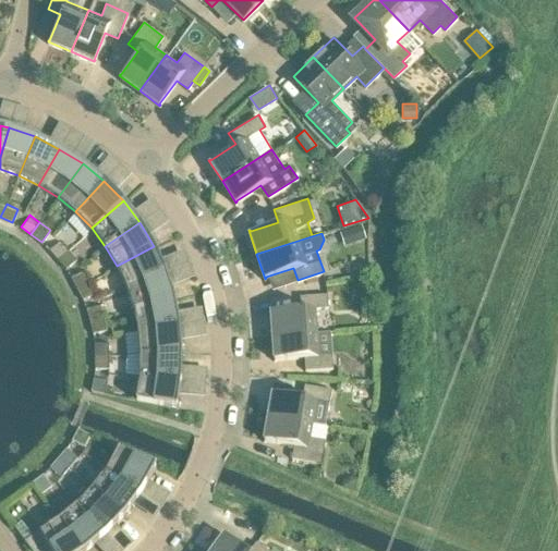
[(48,248),(57,258),(68,248),(59,239),(48,248)]
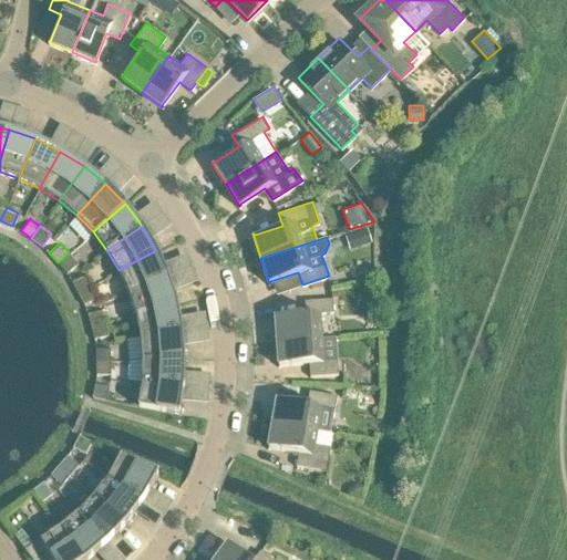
[(119,270),(129,290),(168,276),(156,250),(119,270)]
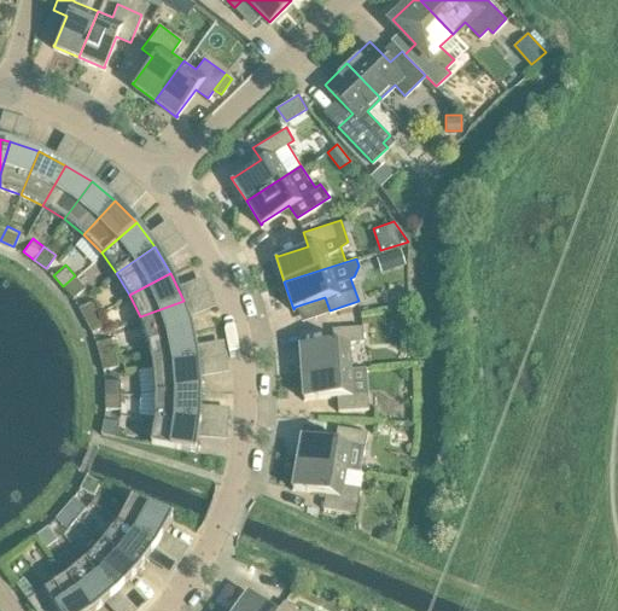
[(75,275),(63,286),(73,296),(85,286),(75,275)]
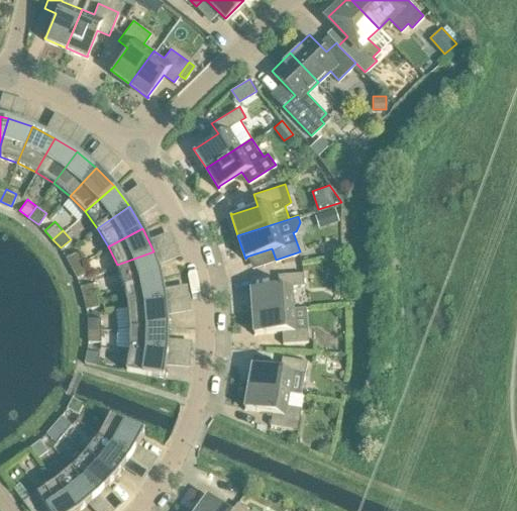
[(66,256),(71,266),(83,260),(78,248),(66,256)]
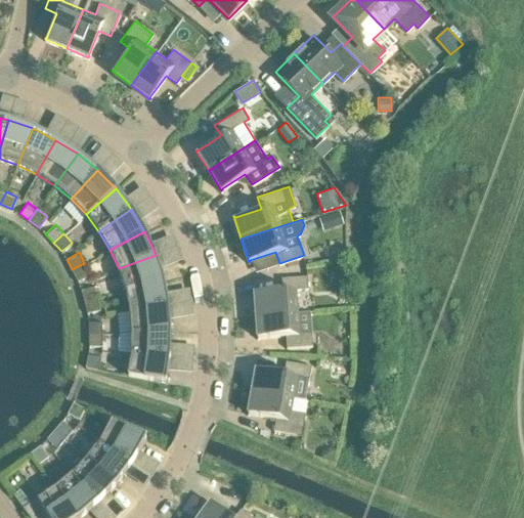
[(119,268),(125,289),(163,278),(156,255),(119,268)]
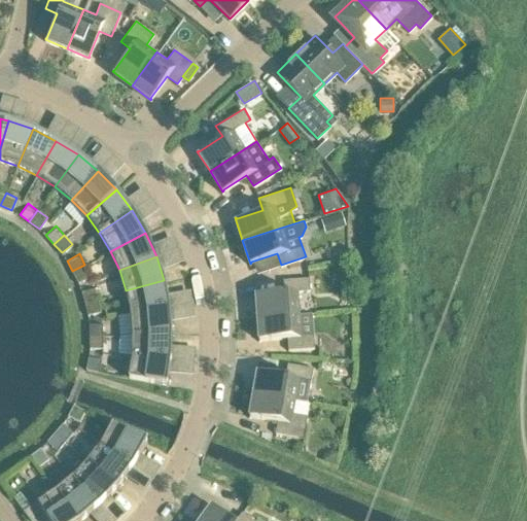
[(84,265),(72,271),(78,281),(91,275),(84,265)]
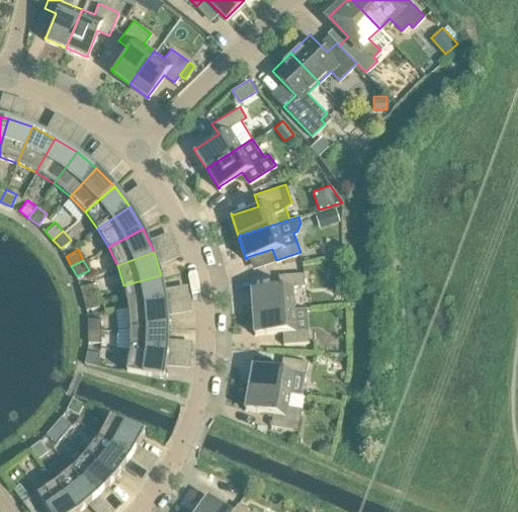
[(251,286),(253,311),(294,308),(292,285),(305,284),(304,272),(278,273),(279,285),(252,287),(252,286),(251,286)]
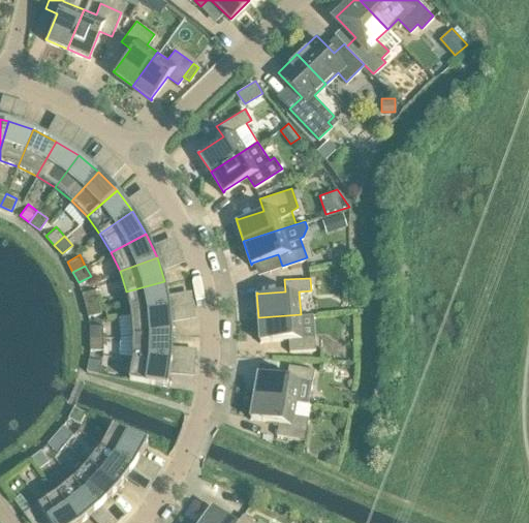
[(126,291),(130,313),(169,307),(164,281),(126,291)]
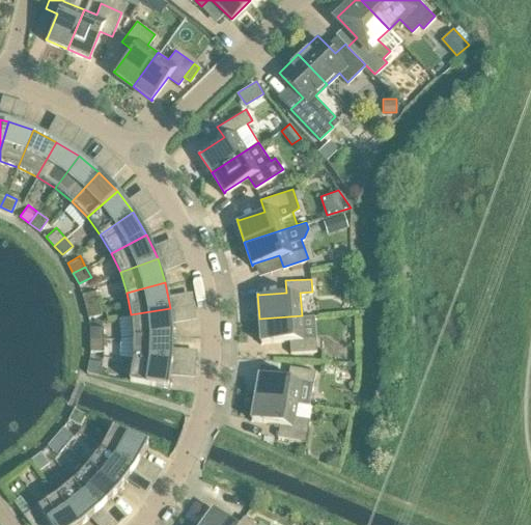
[(82,293),(85,304),(99,301),(95,288),(82,293)]
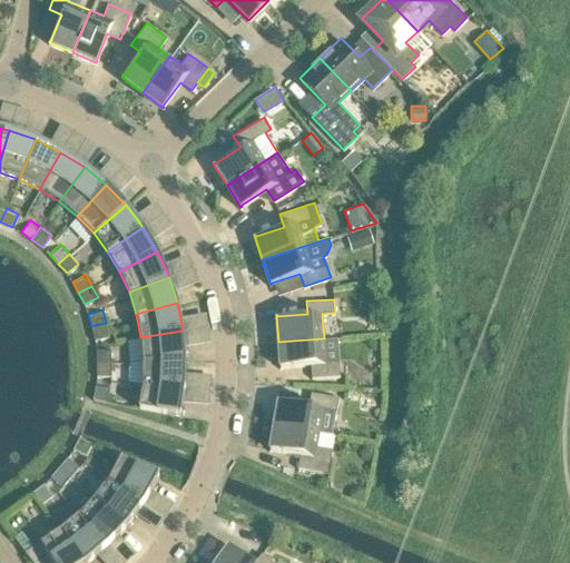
[(106,323),(91,326),(95,338),(109,335),(106,323)]
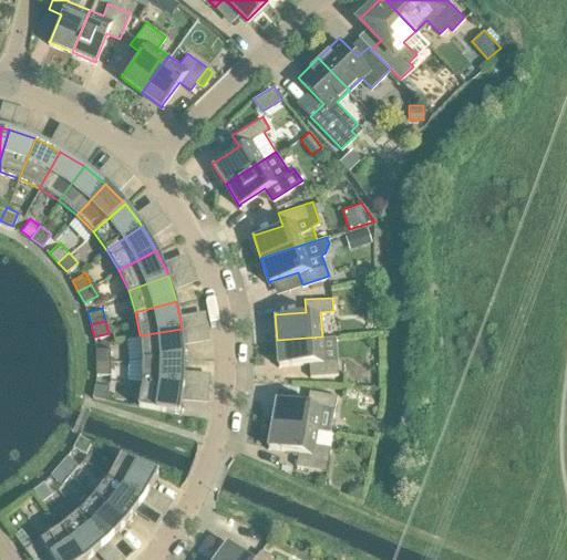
[(140,335),(142,358),(184,356),(182,329),(140,335)]
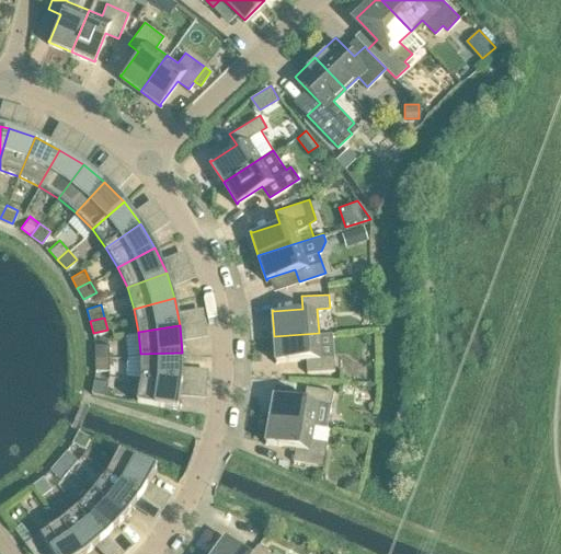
[(319,333),(274,336),(275,361),(277,361),(277,360),(306,358),(307,371),(334,369),(333,356),(320,357),(319,333)]
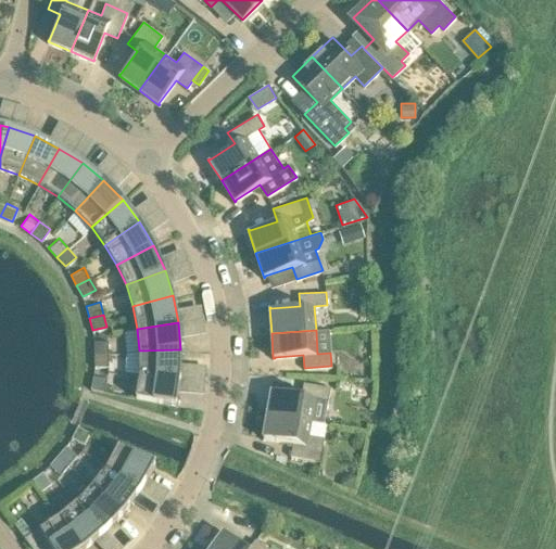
[(93,340),(93,353),(109,352),(108,340),(93,340)]
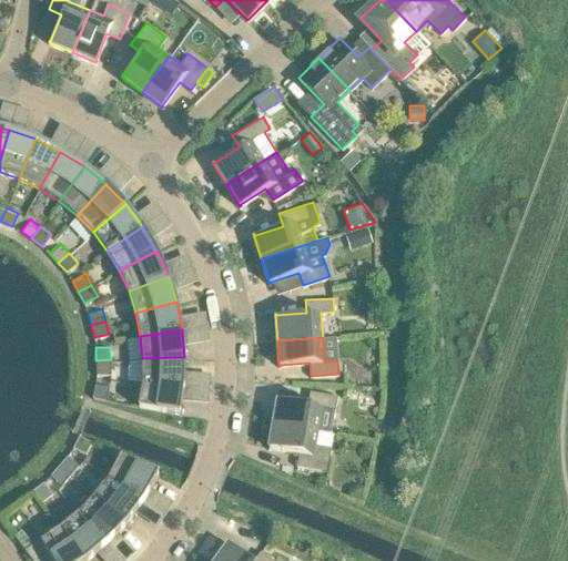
[(142,358),(141,381),(184,385),(184,357),(142,358)]
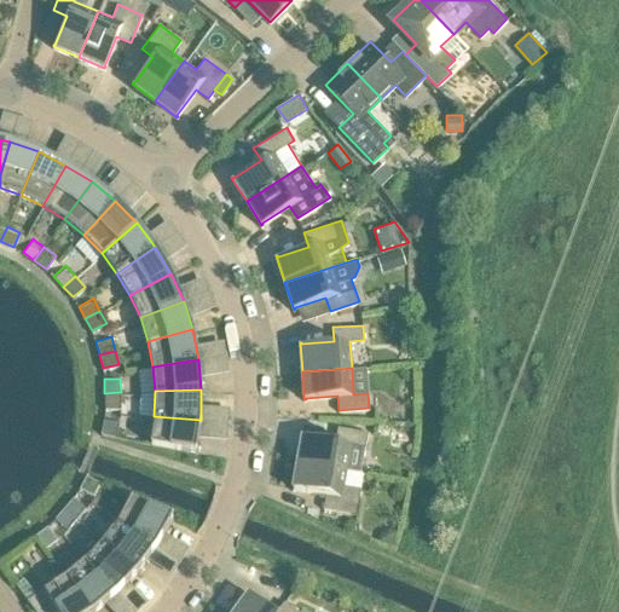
[(121,392),(104,393),(105,408),(121,406),(121,392)]
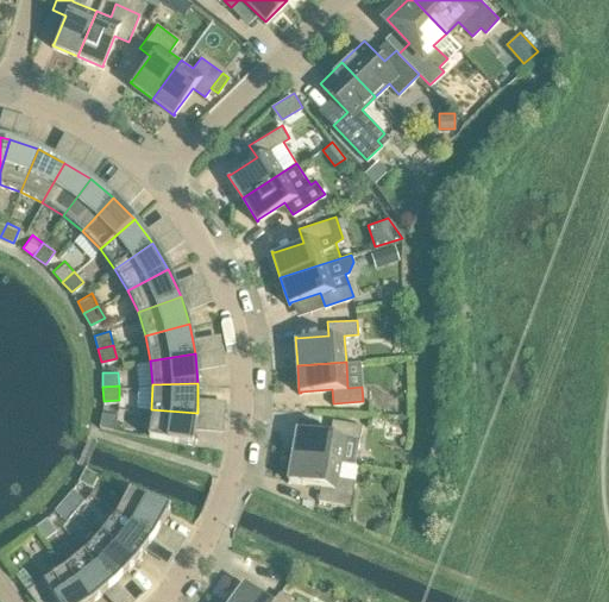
[(198,413),(151,409),(148,436),(193,444),(198,413)]
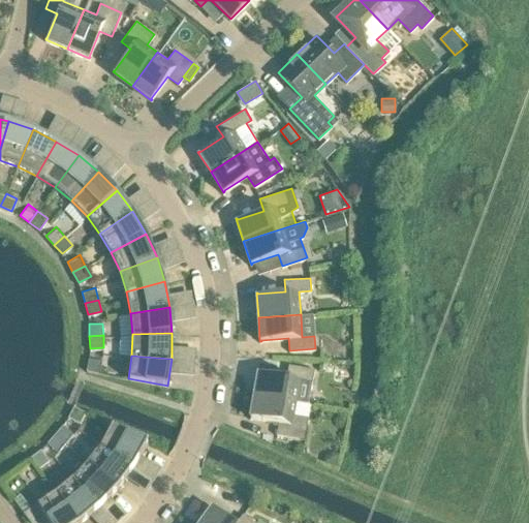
[(86,369),(99,372),(102,360),(89,357),(86,369)]
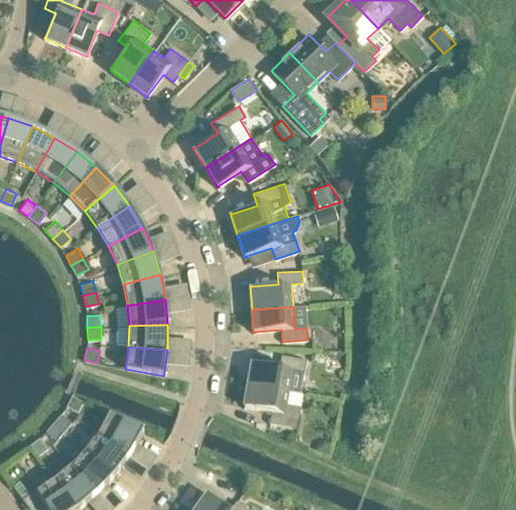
[(300,393),(304,371),(306,359),(281,355),(279,367),(253,362),(253,361),(252,361),(248,384),(288,391),(300,393)]
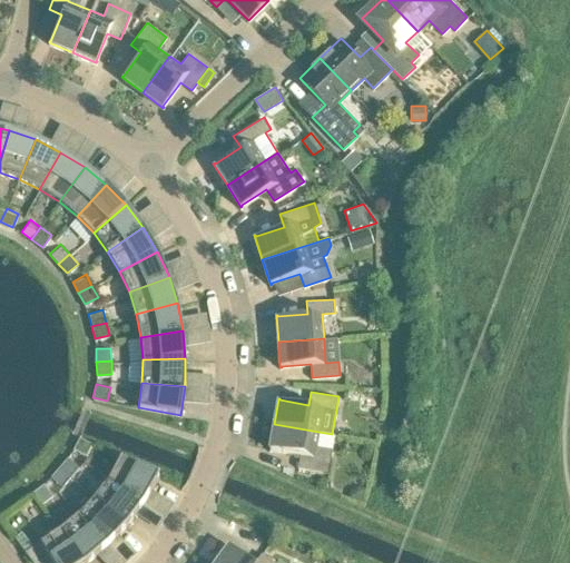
[(318,432),(274,424),(269,450),(271,450),(271,448),(300,454),(297,466),(328,472),(332,448),(316,445),(318,432)]
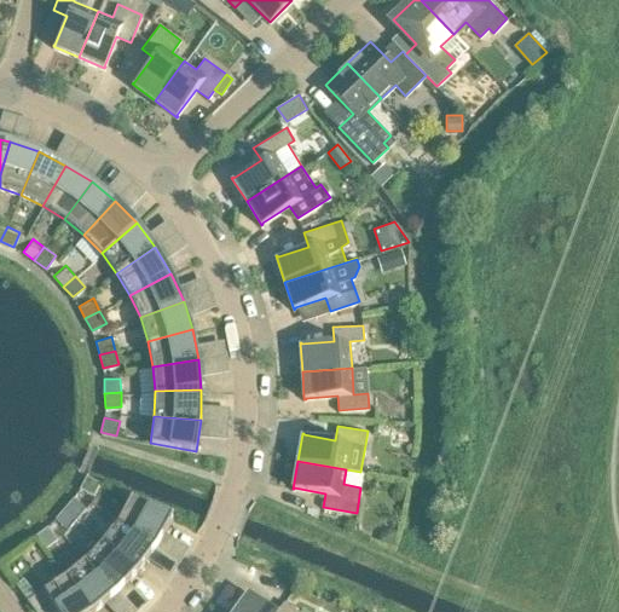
[(80,488),(94,495),(100,481),(86,474),(80,488)]
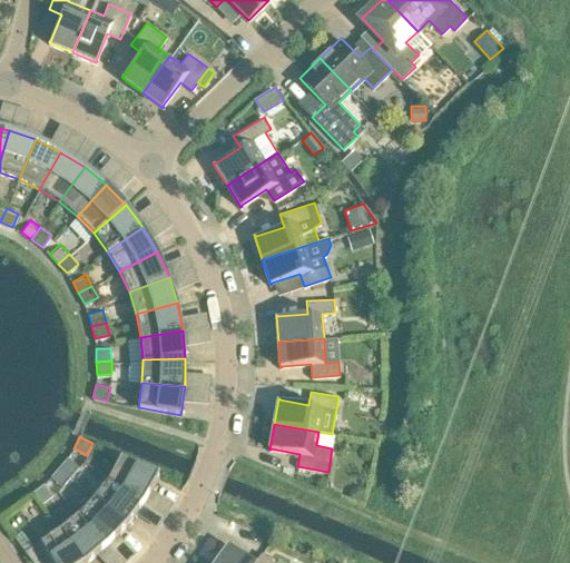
[(68,456),(59,466),(70,475),(79,466),(68,456)]
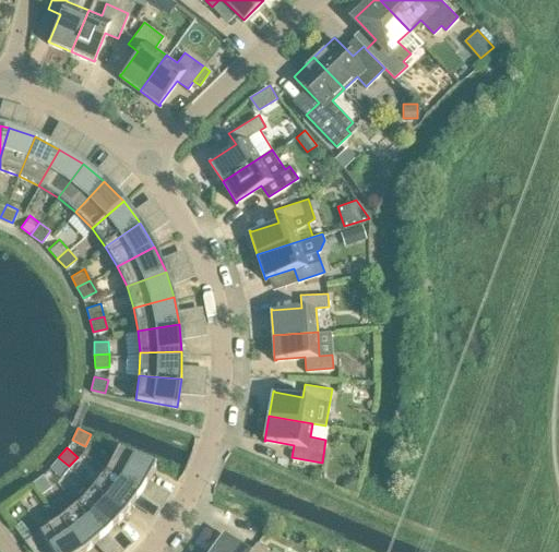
[(118,448),(106,468),(141,492),(156,467),(118,448)]
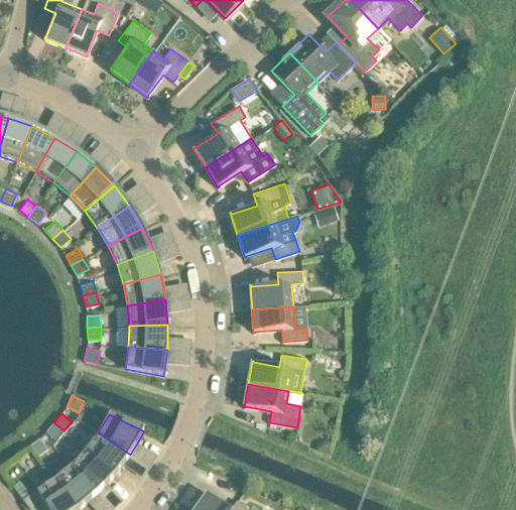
[(63,430),(53,422),(46,431),(56,439),(63,430)]
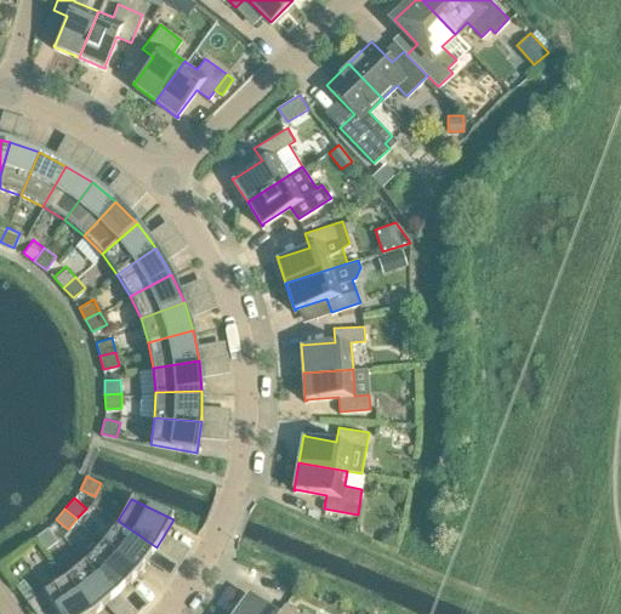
[(118,521),(103,541),(138,572),(157,547),(118,521)]
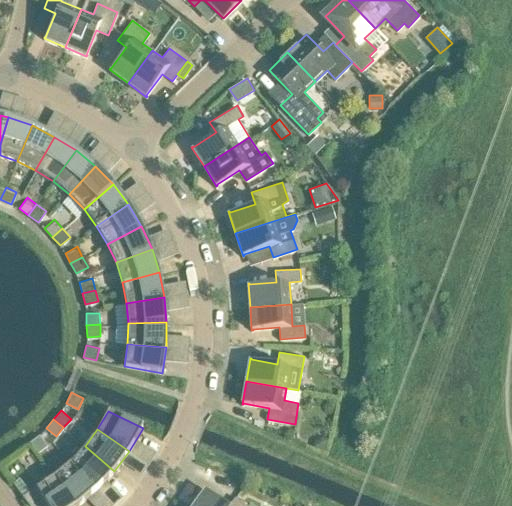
[(30,441),(30,442),(37,452),(47,445),(39,434),(30,441)]
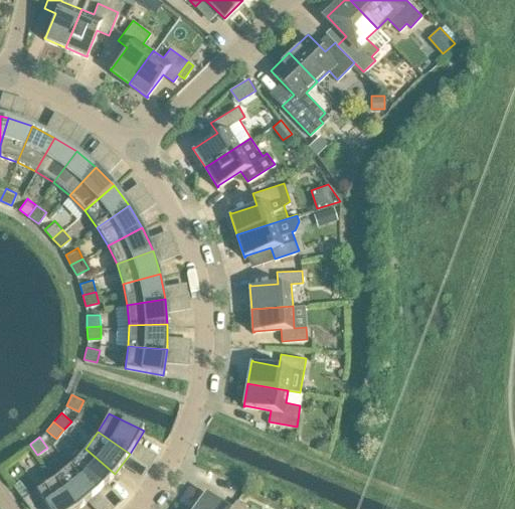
[(315,449),(327,452),(330,440),(322,438),(316,442),(315,449)]
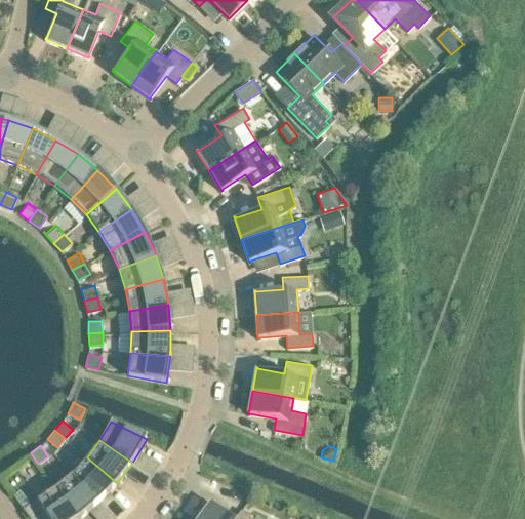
[(87,457),(72,473),(99,502),(117,483),(87,457)]
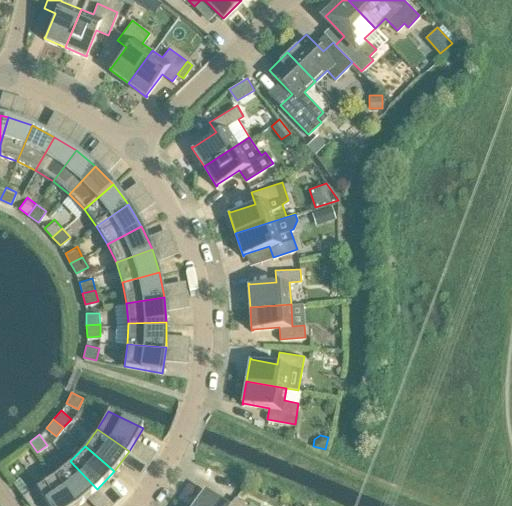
[(70,461),(54,474),(78,505),(97,489),(70,461)]
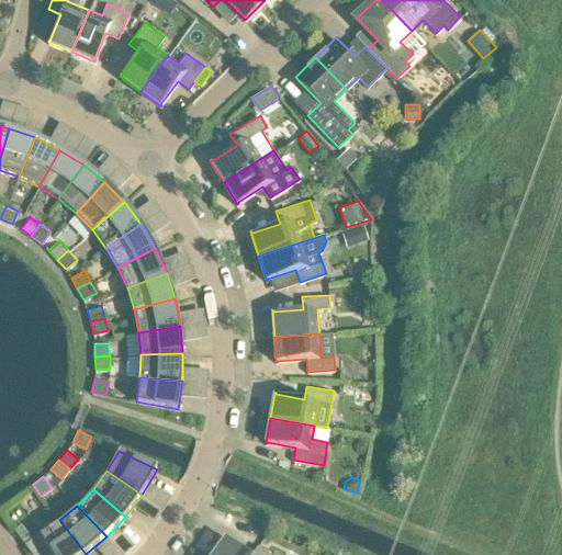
[(83,554),(86,554),(59,520),(41,533),(24,543),(33,554),(38,554),(49,548),(53,554),(83,554)]
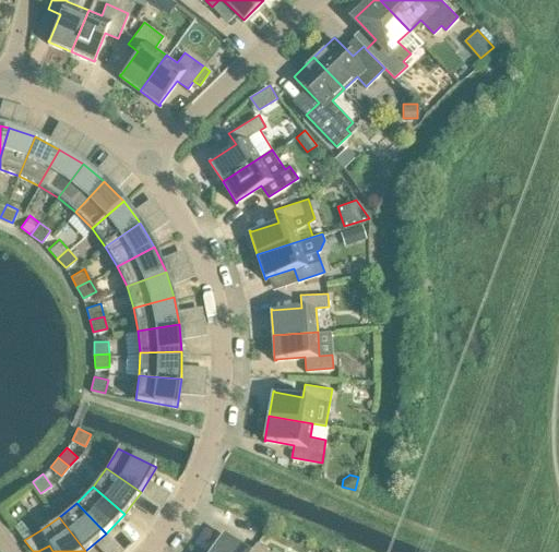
[(225,532),(210,551),(271,551),(257,541),(249,551),(225,535),(226,534),(225,532)]
